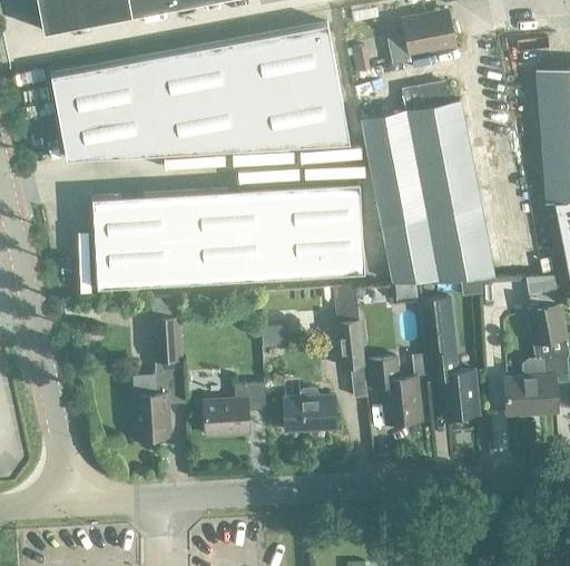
[(35,0),(41,36),(130,19),(227,0),(35,0)]
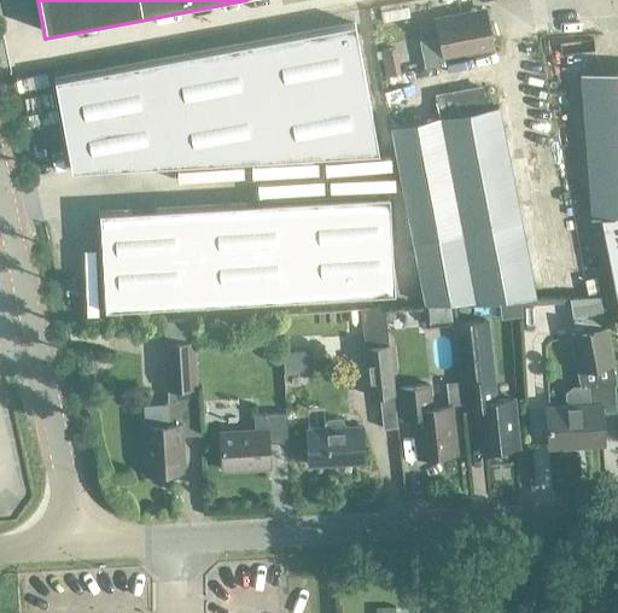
[(437,25),(439,41),(419,45),(425,73),(447,70),(444,60),(493,51),(485,16),(437,25)]
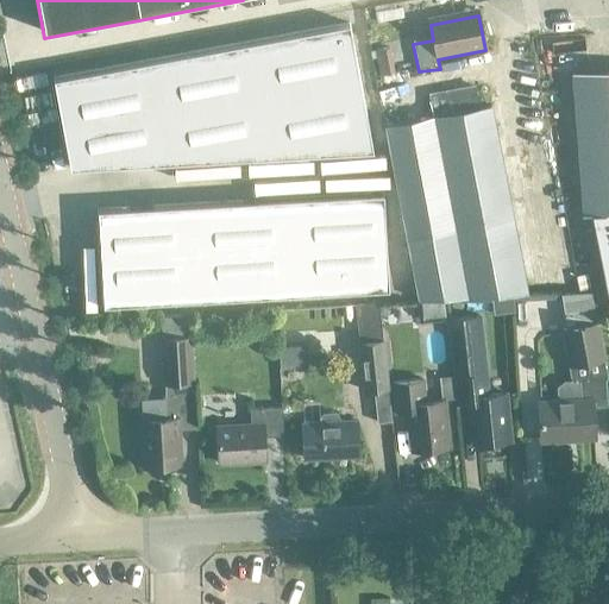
[(351,31),(55,86),(71,175),(374,158),(351,31)]
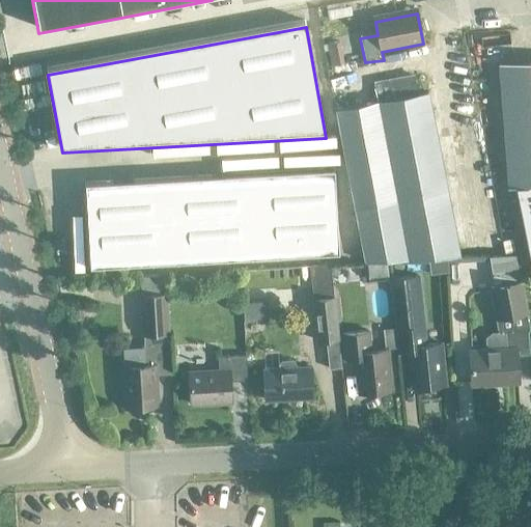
[(341,46),(327,47),(331,70),(344,66),(341,46)]
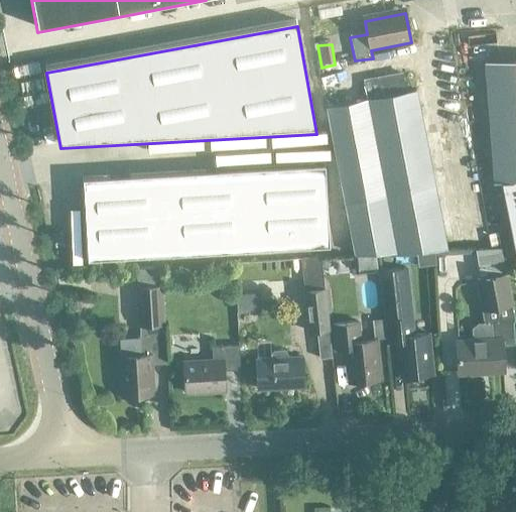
[(515,62),(486,66),(494,185),(501,185),(515,183),(515,62)]
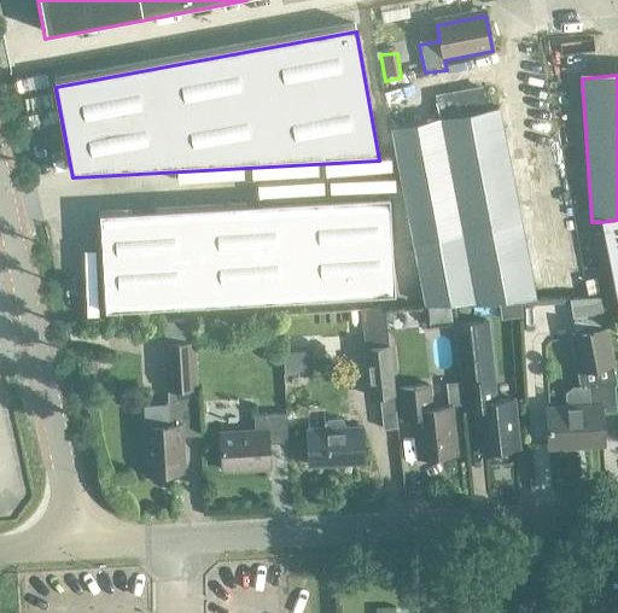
[(488,114),(484,89),(436,98),(441,122),(488,114)]
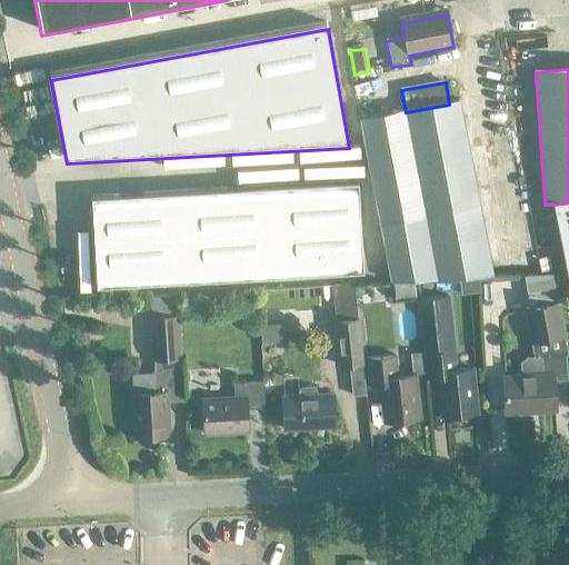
[(480,208),(460,102),(449,105),(406,112),(427,217),(480,208)]
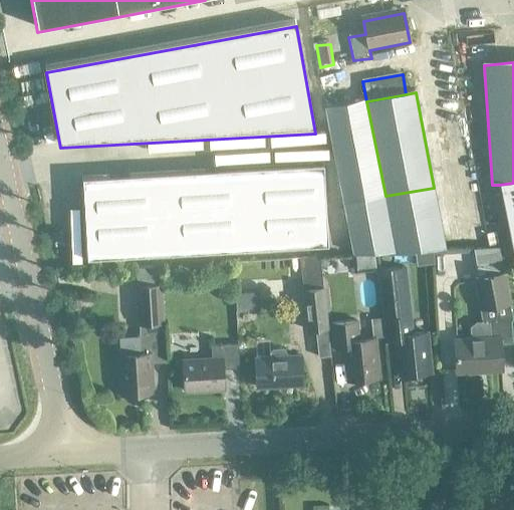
[(386,196),(366,101),(325,109),(344,204),(386,196)]
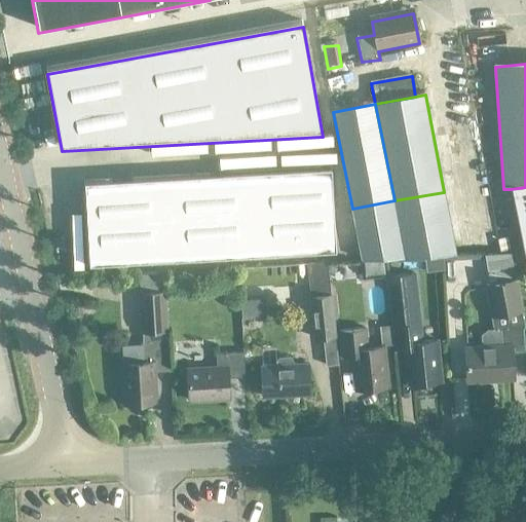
[(84,185),(89,267),(335,253),(330,171),(84,185)]
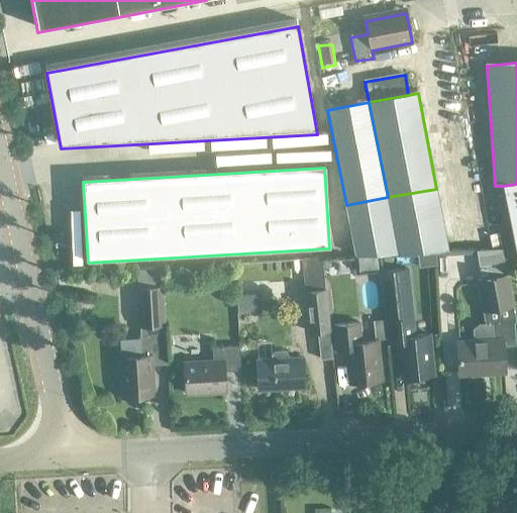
[(516,260),(516,184),(502,186),(516,260)]
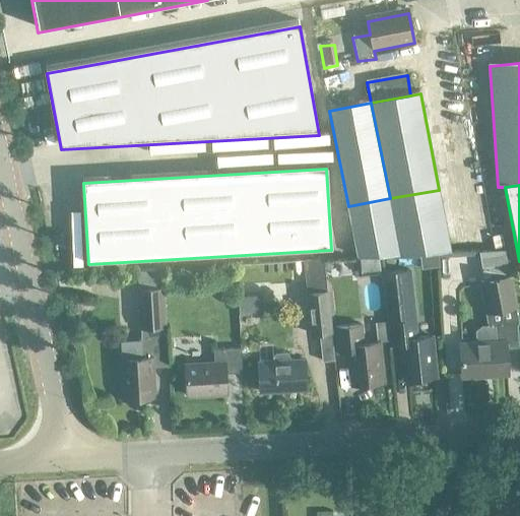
[(444,216),(439,190),(390,198),(348,206),(348,207),(352,233),(444,216)]
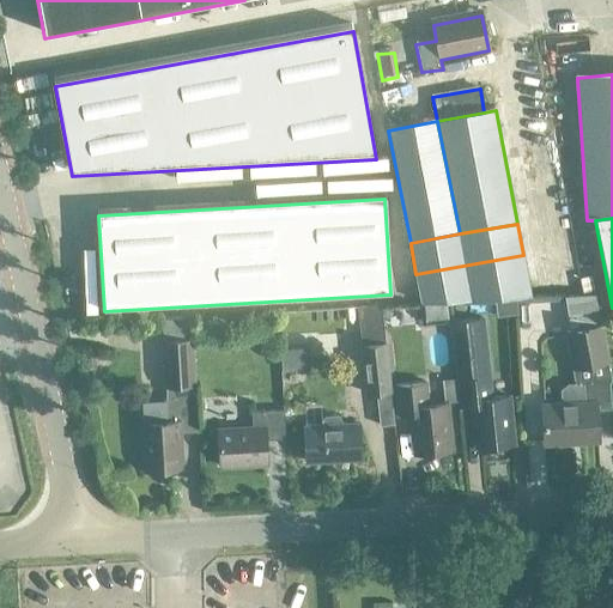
[(530,299),(523,255),(416,274),(422,306),(426,306),(447,304),(448,304),(530,299)]
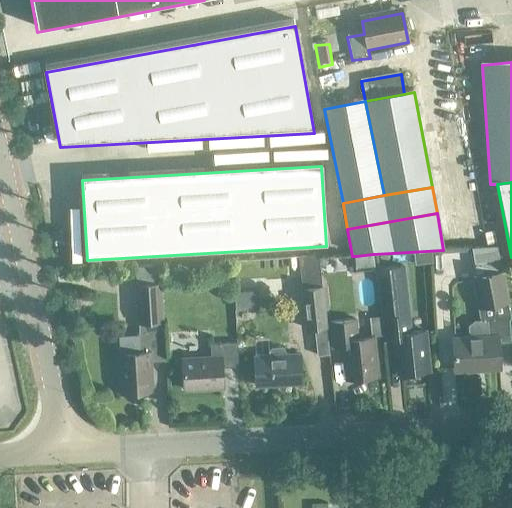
[(301,289),(321,287),(318,260),(298,261),(301,289)]
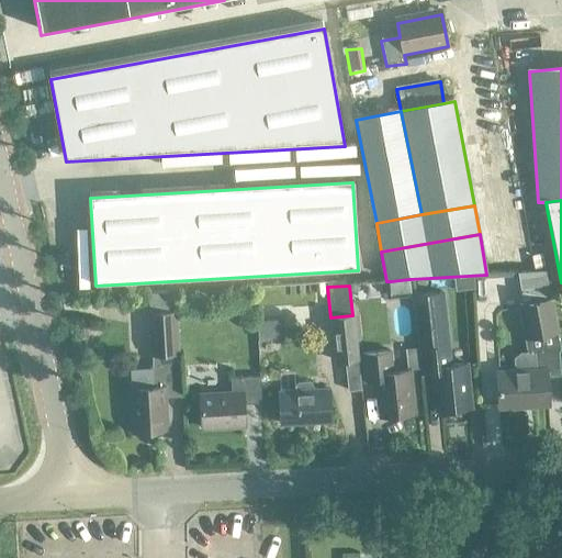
[(419,352),(422,372),(422,379),(436,377),(440,413),(439,413),(439,414),(471,411),(465,367),(453,368),(449,365),(442,296),(414,298),(419,352)]
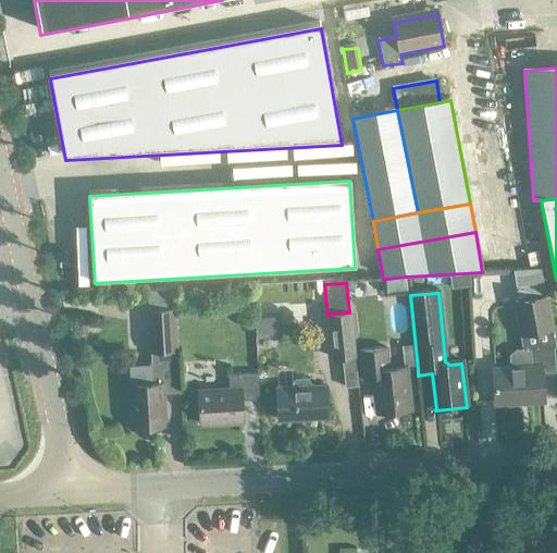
[(532,352),(533,371),(494,373),(495,407),(544,405),(543,377),(556,377),(555,351),(554,351),(554,348),(556,347),(547,299),(515,305),(523,352),(532,352)]
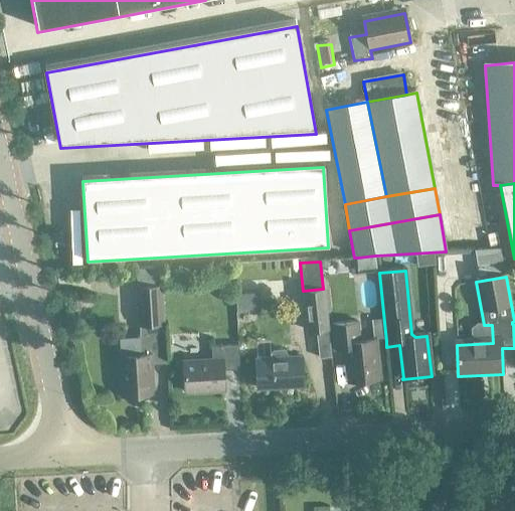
[(162,285),(136,287),(139,328),(164,327),(162,285)]
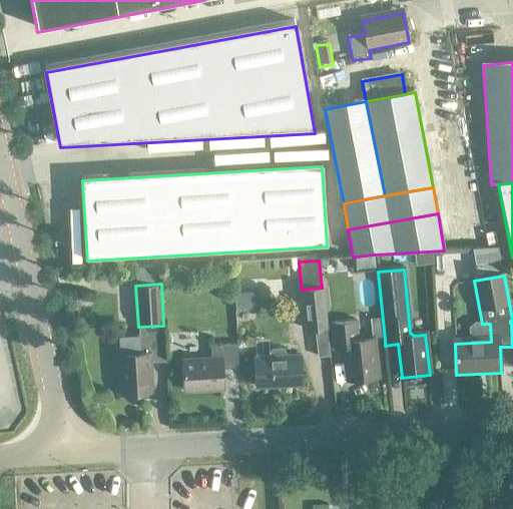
[(327,331),(322,288),(302,290),(307,333),(316,332),(327,331)]
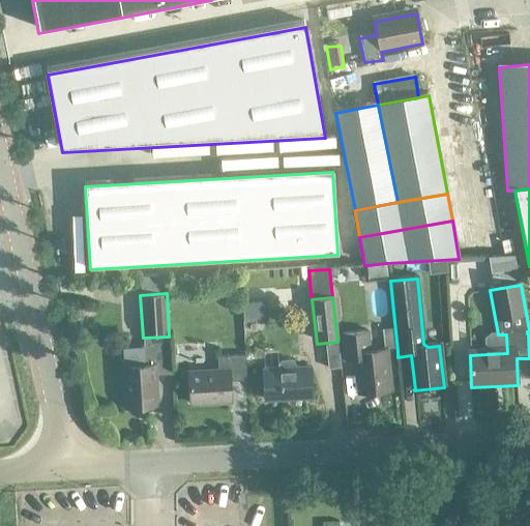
[(265,305),(243,307),(244,322),(266,321),(265,305)]
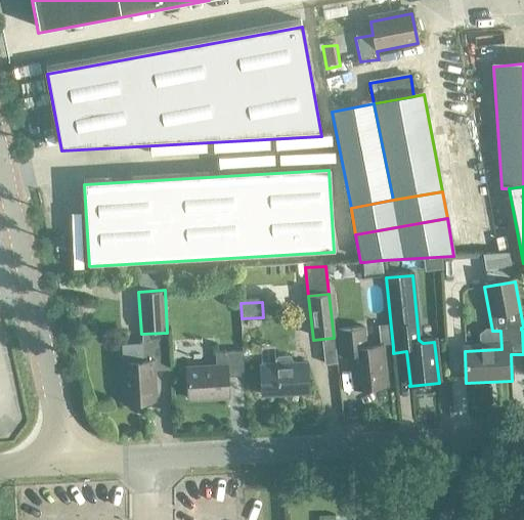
[(364,330),(339,333),(341,357),(354,356),(358,390),(356,390),(357,391),(386,388),(382,347),(370,348),(366,345),(364,330)]
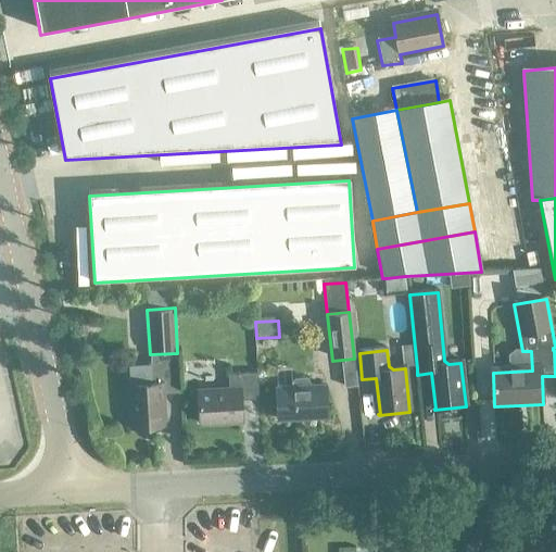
[(357,388),(354,359),(342,360),(345,389),(357,388)]
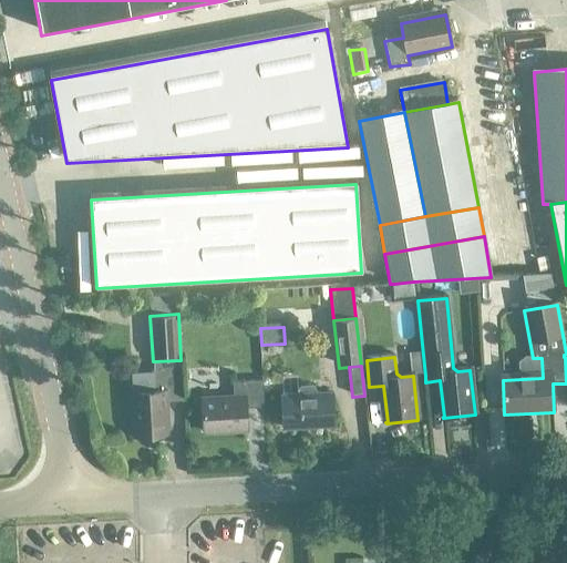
[(153,393),(132,395),(134,439),(168,437),(167,405),(184,403),(182,369),(152,371),(153,393)]
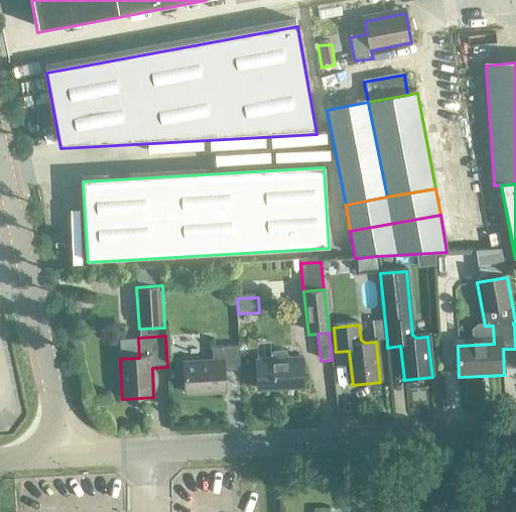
[(213,364),(184,365),(185,395),(226,393),(225,373),(241,373),(239,347),(212,348),(213,364)]
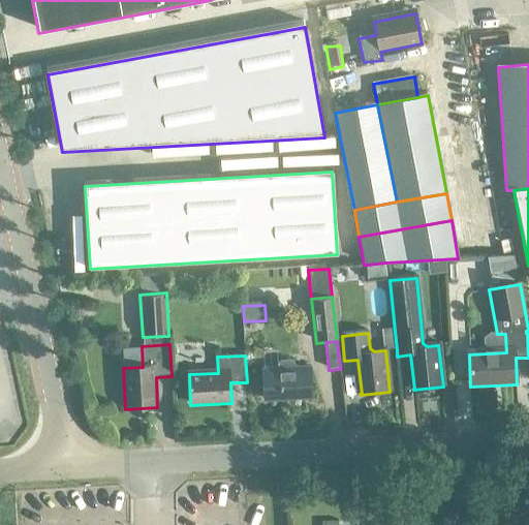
[(310,370),(263,372),(265,403),(312,400),(310,370)]
